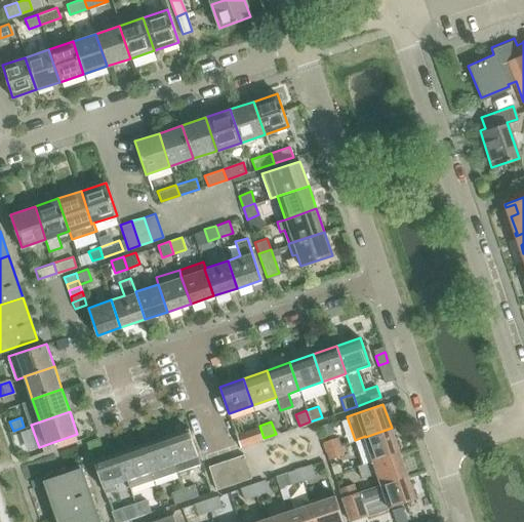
[(240,446),(264,438),(259,426),(236,434),(240,446)]
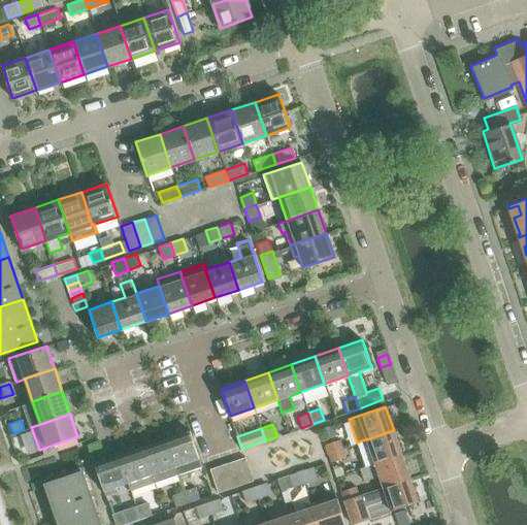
[(189,430),(165,438),(177,473),(201,465),(189,430)]
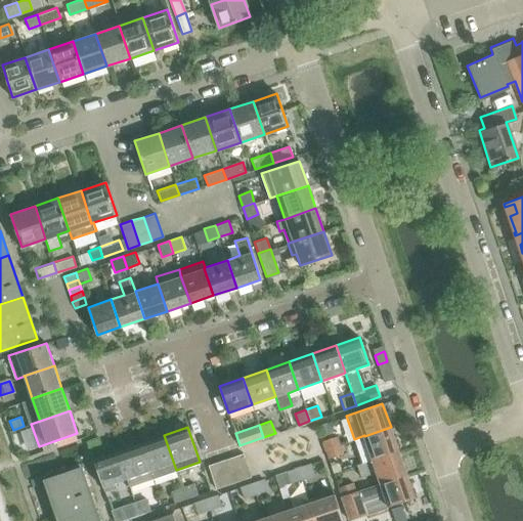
[(398,450),(391,427),(364,436),(364,435),(354,439),(362,462),(398,450)]
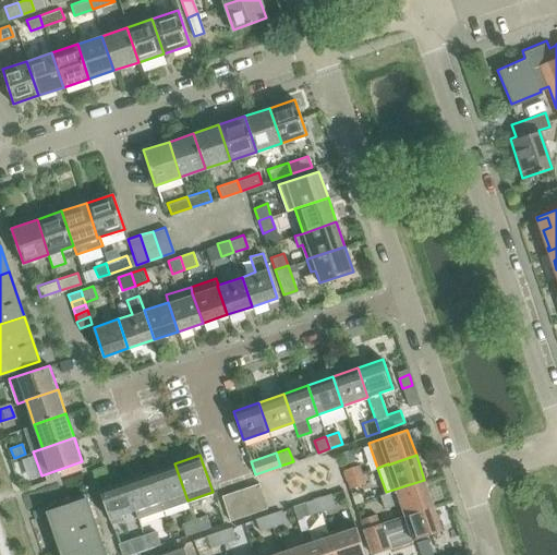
[(162,509),(188,501),(174,463),(149,472),(162,509)]
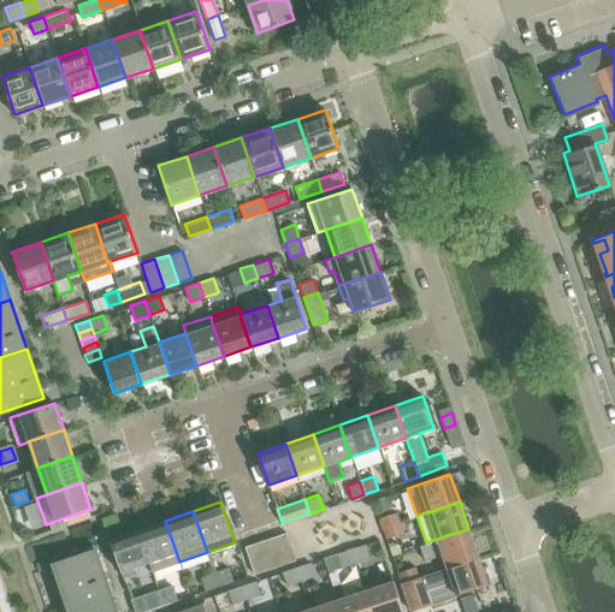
[(379,517),(383,528),(400,522),(396,511),(379,517)]
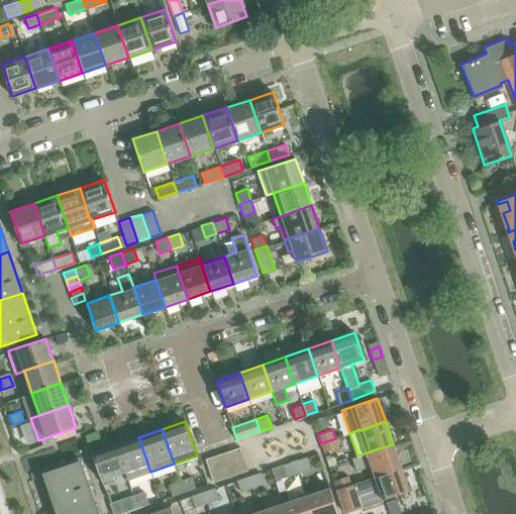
[(124,473),(125,473),(128,480),(150,472),(138,437),(115,444),(124,473)]
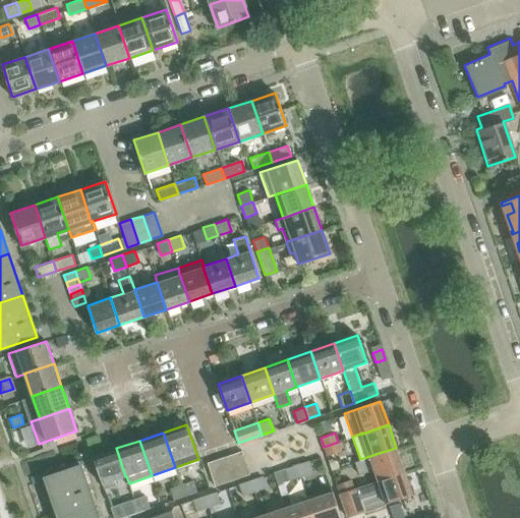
[(341,450),(338,442),(324,447),(327,455),(341,450)]
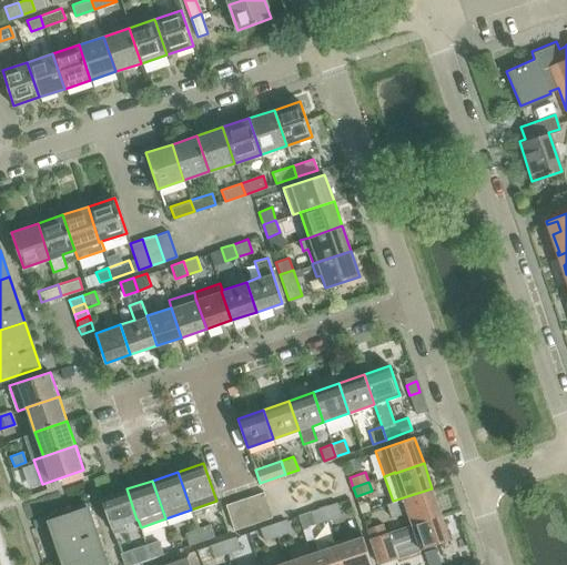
[(124,524),(137,520),(127,488),(101,497),(113,532),(125,527),(124,524)]
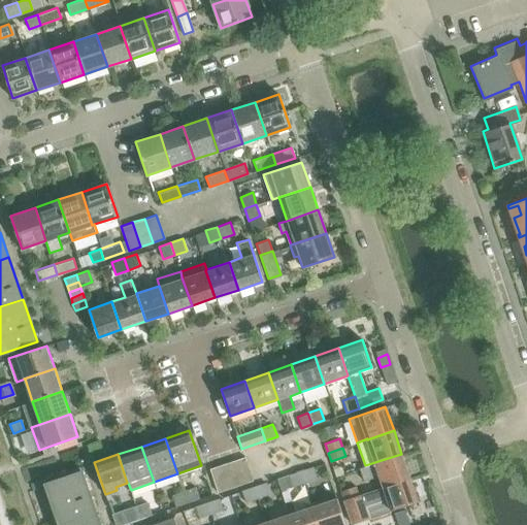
[(379,474),(383,486),(409,478),(401,454),(365,465),(359,467),(364,480),(379,474)]
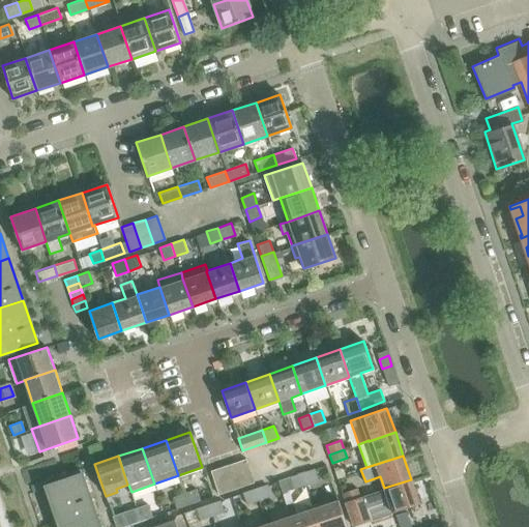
[(245,458),(233,462),(241,486),(254,481),(245,458)]
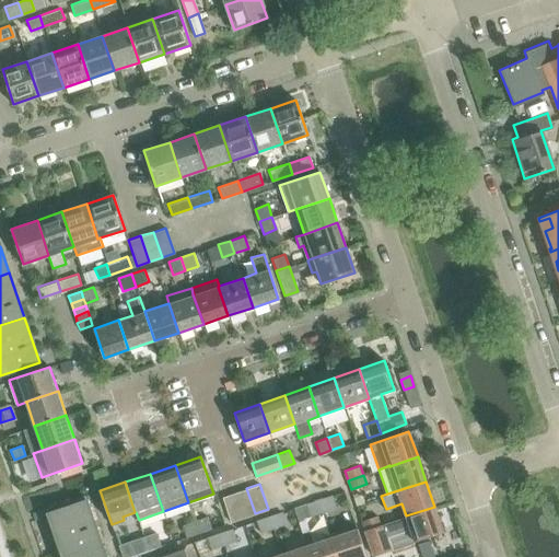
[(246,488),(234,492),(243,518),(255,513),(246,488)]
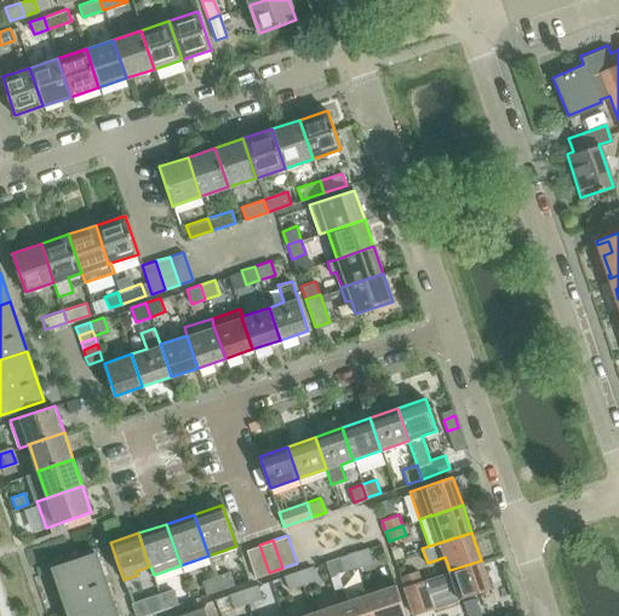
[(254,576),(269,573),(259,545),(245,550),(254,576)]
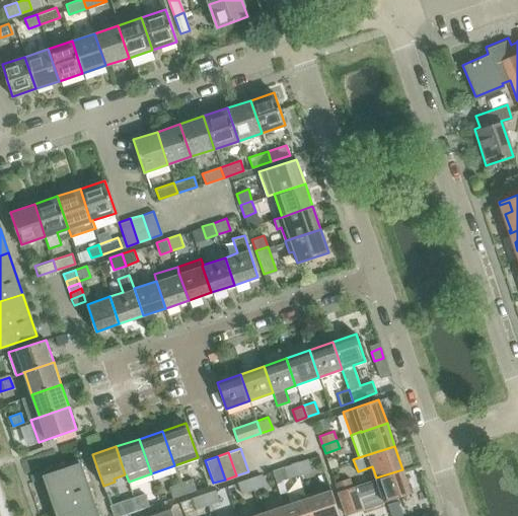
[(38,471),(52,513),(92,499),(78,458),(38,471)]
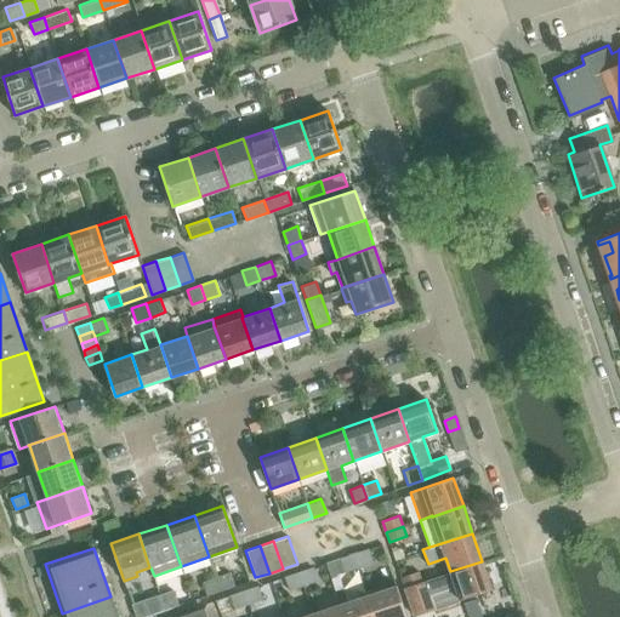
[(368,548),(354,553),(358,566),(373,561),(368,548)]
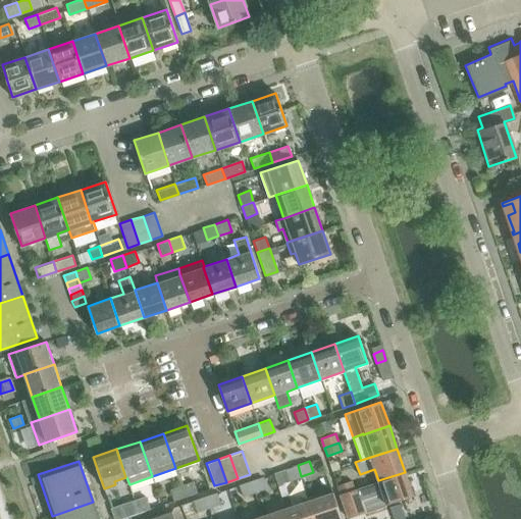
[(289,480),(301,476),(298,465),(285,469),(289,480)]
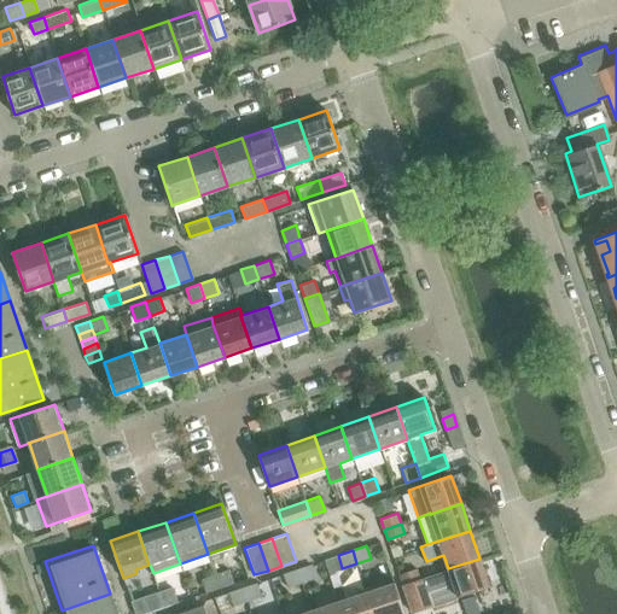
[(448,568),(420,578),(402,584),(412,612),(430,606),(424,590),(453,580),(458,596),(489,586),(479,559),(448,568)]
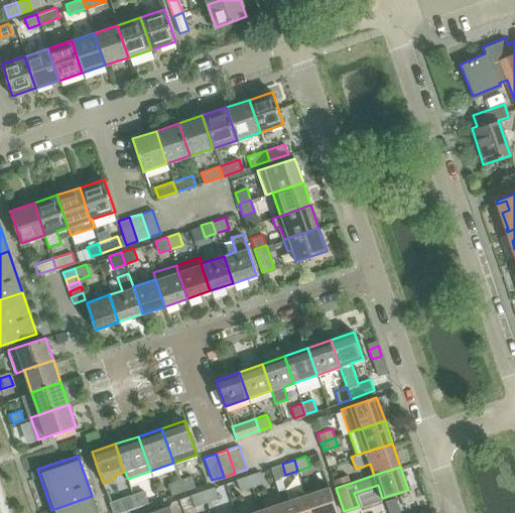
[(259,471),(248,475),(251,486),(263,482),(259,471)]
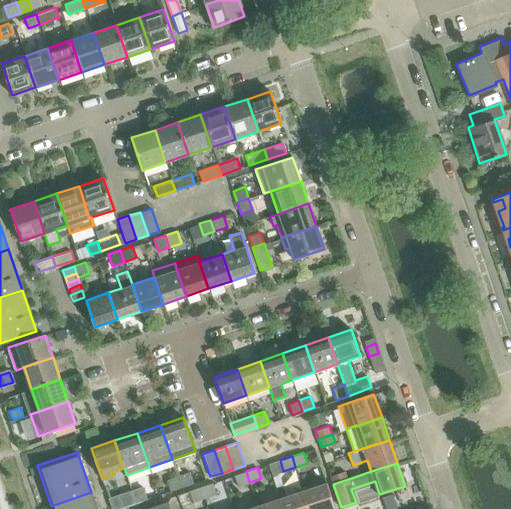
[(330,475),(333,484),(348,479),(345,470),(330,475)]
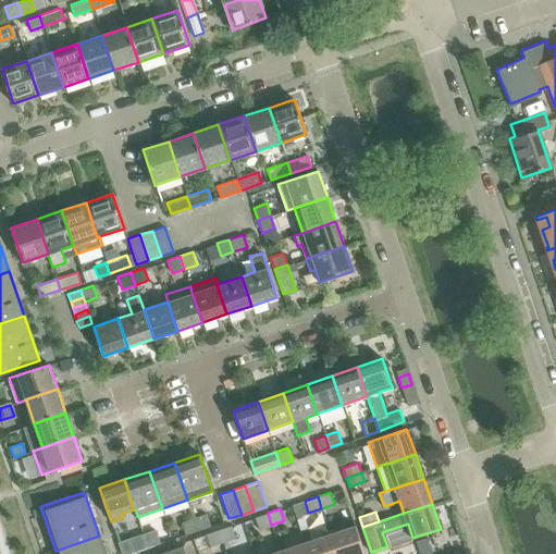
[(206,513),(193,517),(197,529),(210,525),(206,513)]
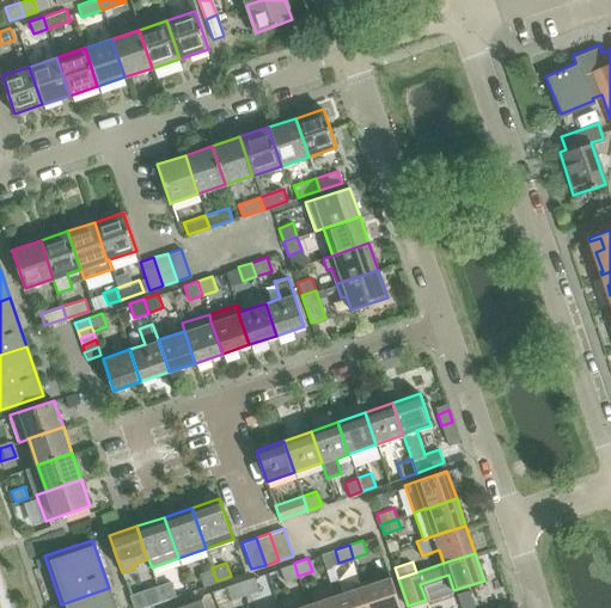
[(285,581),(298,576),(294,563),(280,567),(285,581)]
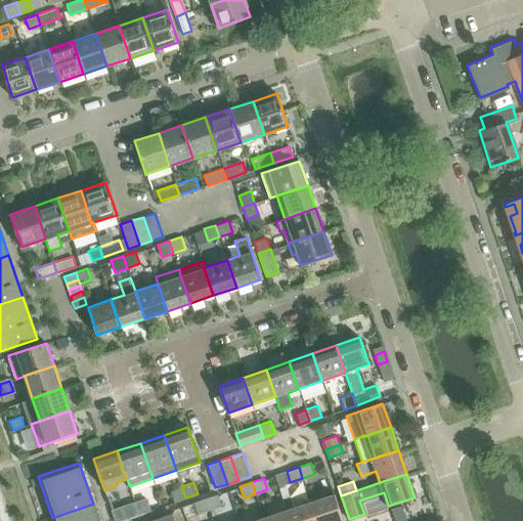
[(174,502),(185,497),(181,486),(170,490),(174,502)]
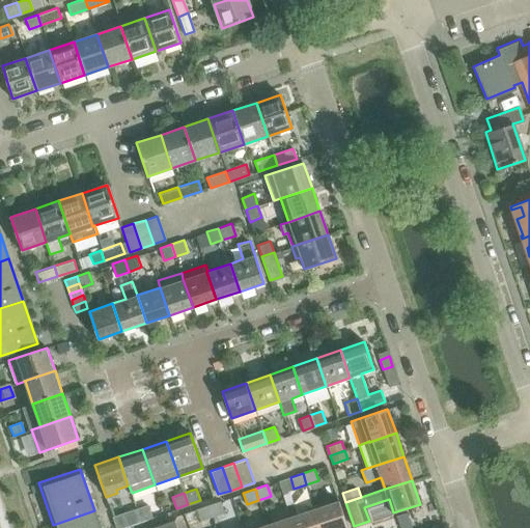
[(338,500),(314,507),(321,527),(346,527),(347,527),(338,500)]
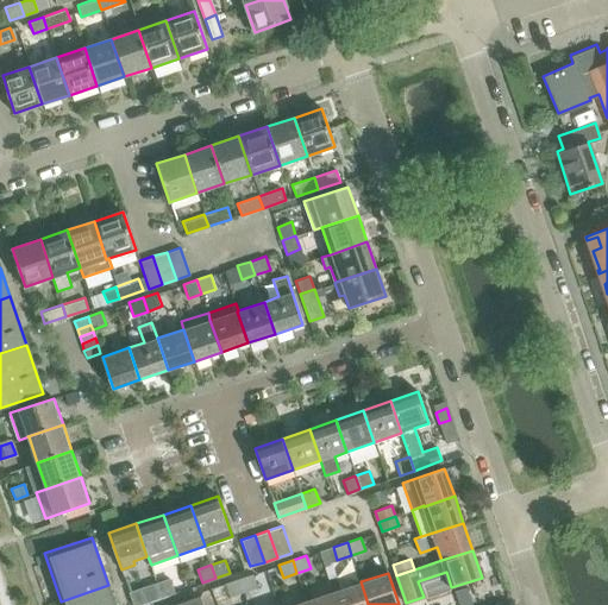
[(254,574),(238,579),(242,592),(257,586),(254,574)]
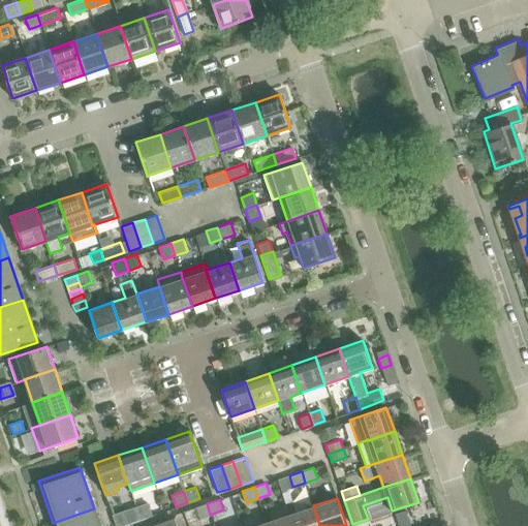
[(148,503),(135,507),(140,519),(152,515),(148,503)]
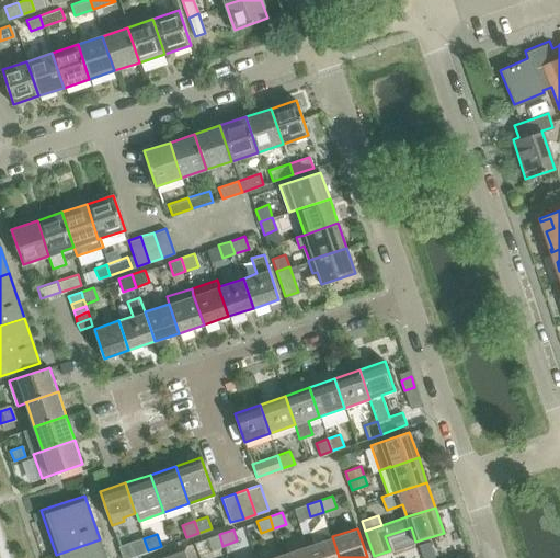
[(210,549),(223,546),(219,534),(207,538),(210,549)]
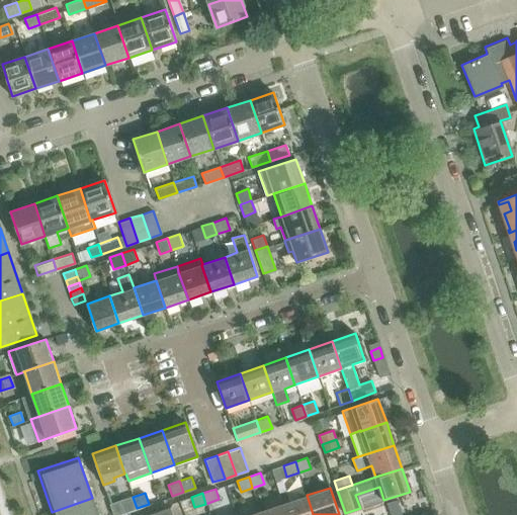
[(313,514),(307,495),(283,503),(287,514),(313,514)]
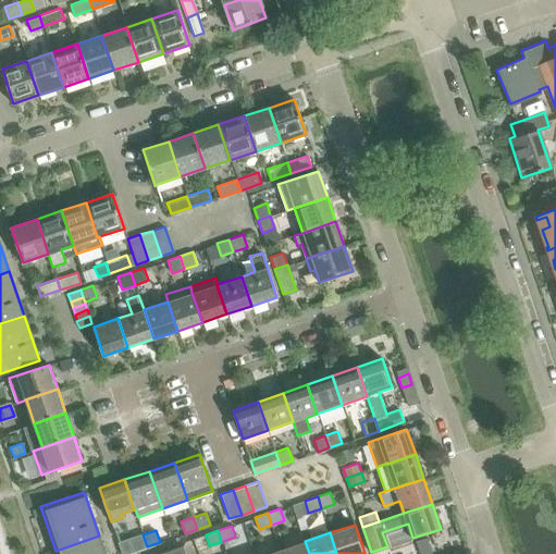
[(131,538),(132,540),(119,544),(121,553),(124,553),(147,546),(143,534),(131,538)]
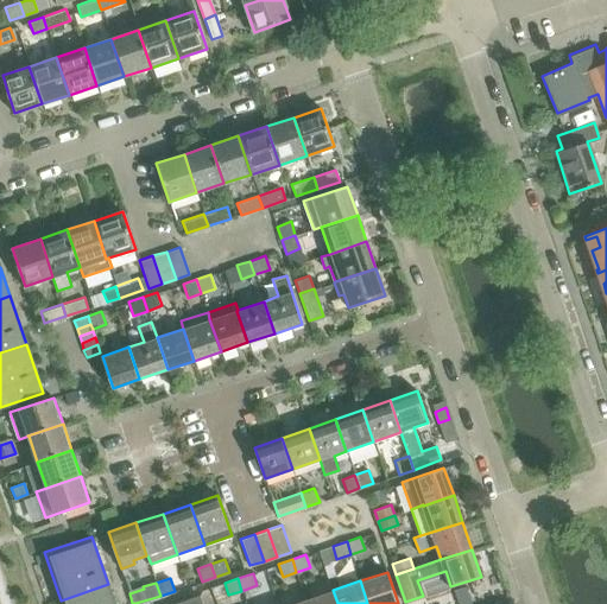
[(114,603),(108,585),(61,601),(61,603),(114,603)]
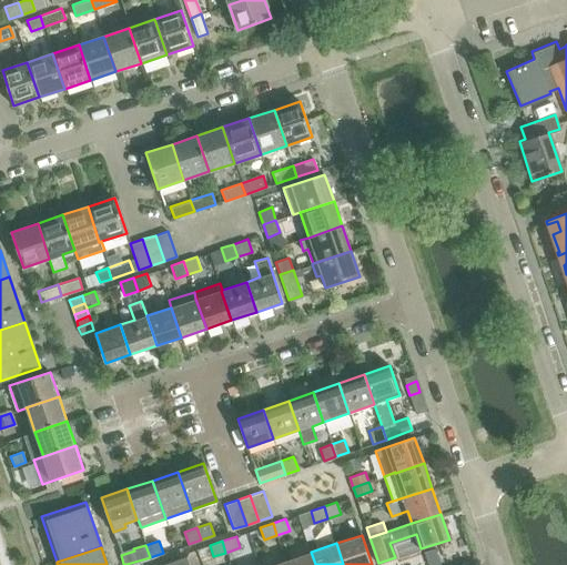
[(439,564),(434,548),(424,552),(427,564),(439,564)]
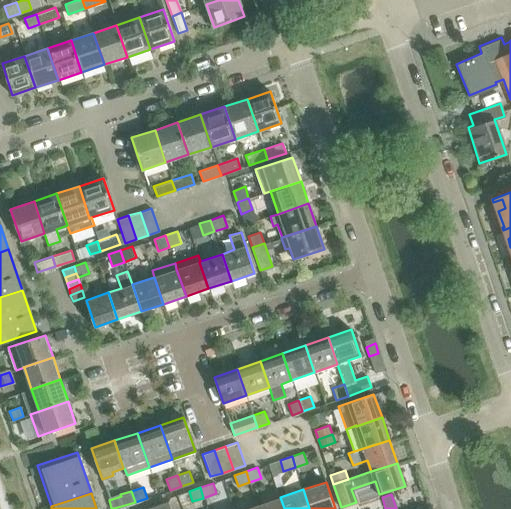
[(284,508),(280,497),(257,505),(258,508),(284,508)]
